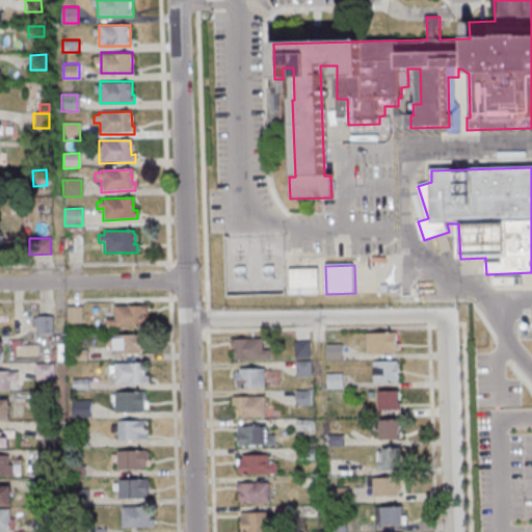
[(291,295),(290,270),(319,269),(320,294),(291,295)]
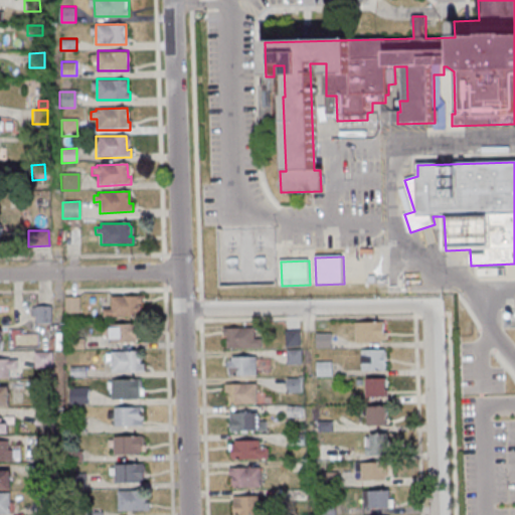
[(101,311),(101,318),(137,317),(137,306),(141,306),(140,296),(108,297),(108,311),(101,311)]
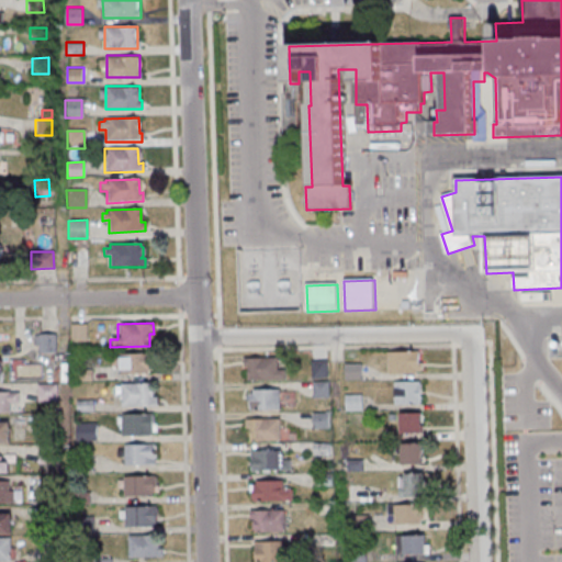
[(68,325),(69,343),(85,343),(85,325),(68,325)]
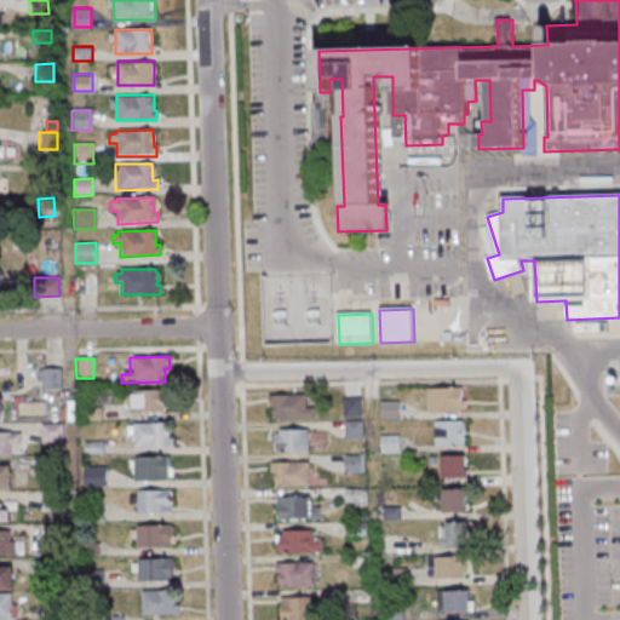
[(35,371),(40,371),(40,369),(59,369),(61,390),(40,391),(40,382),(35,382),(35,371)]
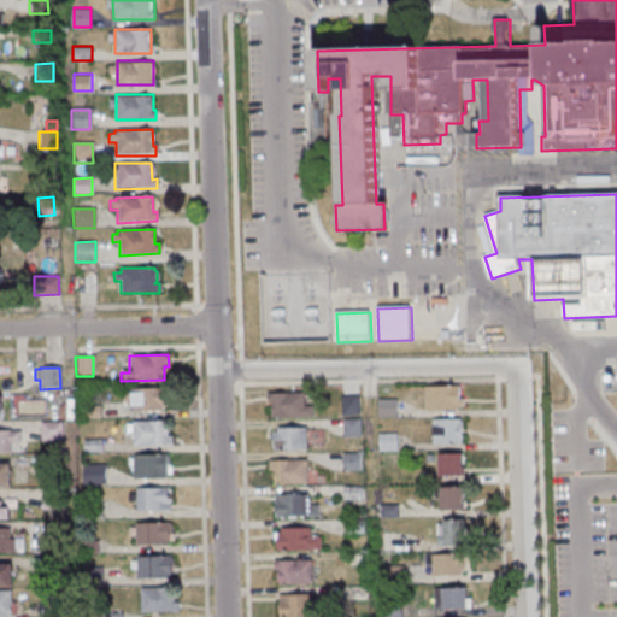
[(422,387),(423,412),(454,411),(454,409),(462,407),(462,399),(457,399),(457,387),(422,387)]
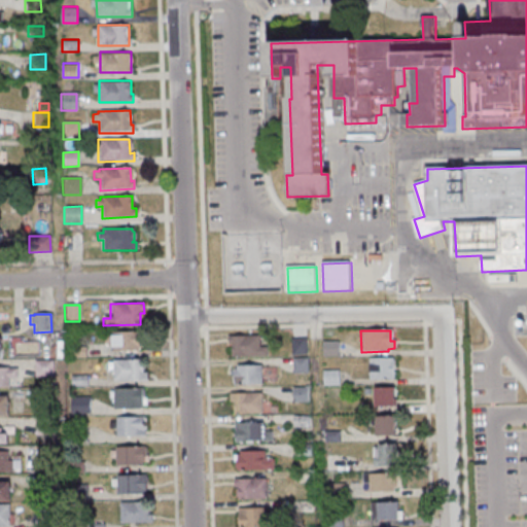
[(110,336),(110,332),(140,332),(141,349),(137,349),(137,352),(109,352),(109,345),(102,346),(102,336),(110,336)]
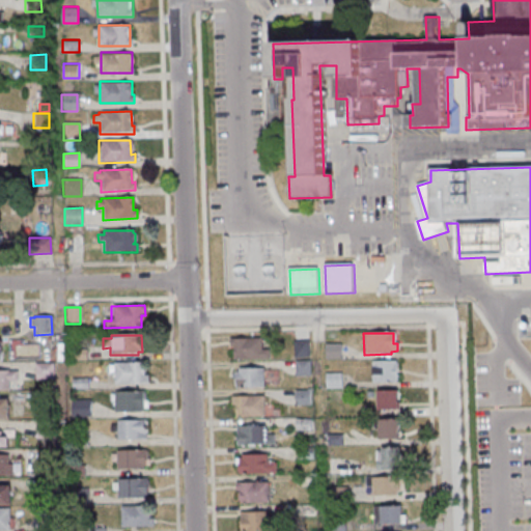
[(227,339),(228,347),(231,347),(231,360),(268,360),(268,350),(260,350),(259,338),(227,339)]
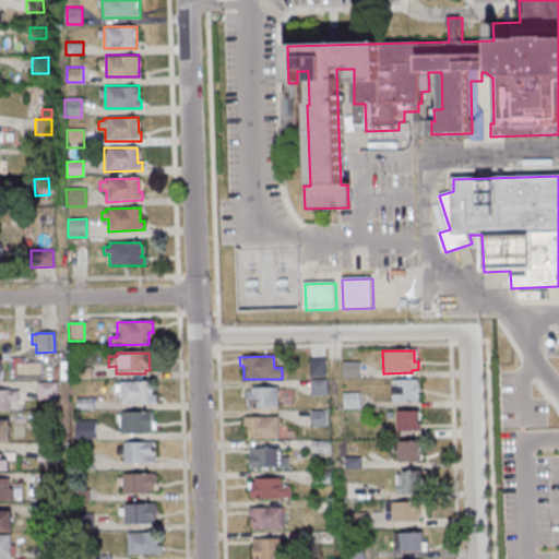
[(323,359),(324,377),(308,377),(307,359),(323,359)]
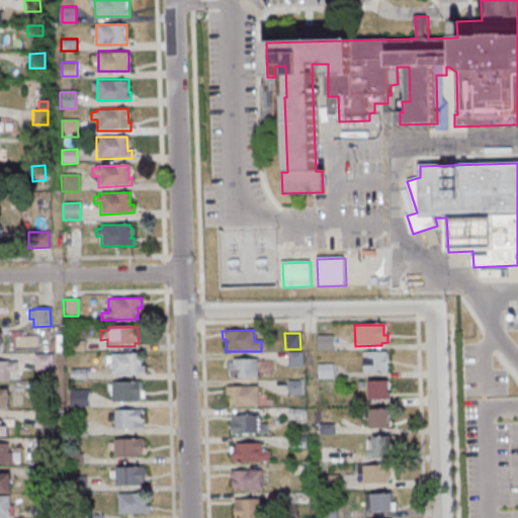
[(315,336),(316,350),(331,350),(331,336),(315,336)]
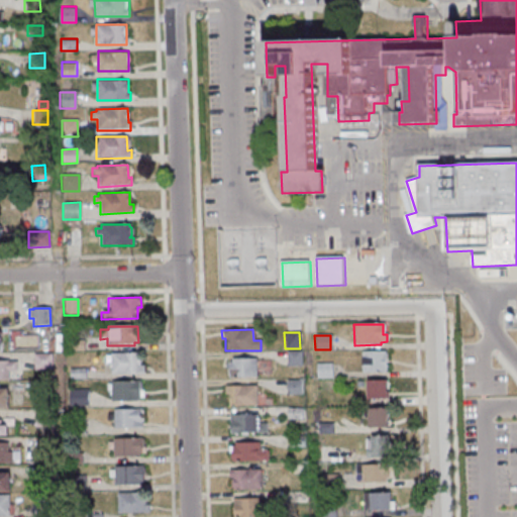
[(68,340),(68,351),(84,350),(83,340),(68,340)]
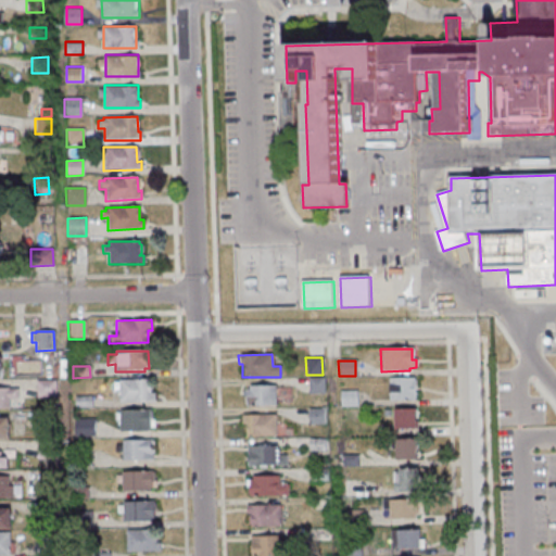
[(306,378),(307,394),(323,394),(323,378),(306,378)]
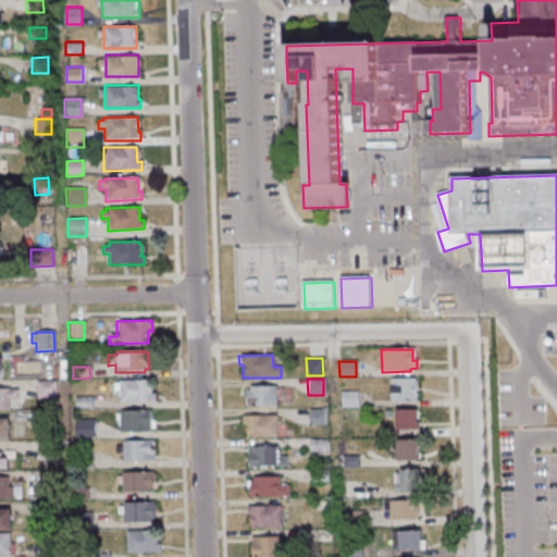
[(388,379),(388,401),(413,401),(413,379),(388,379)]
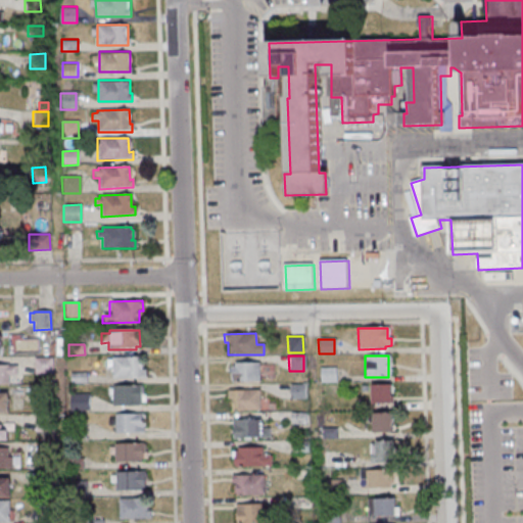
[(110,358),(110,361),(105,361),(105,369),(110,369),(110,379),(145,379),(144,370),(141,370),(140,358),(110,358)]
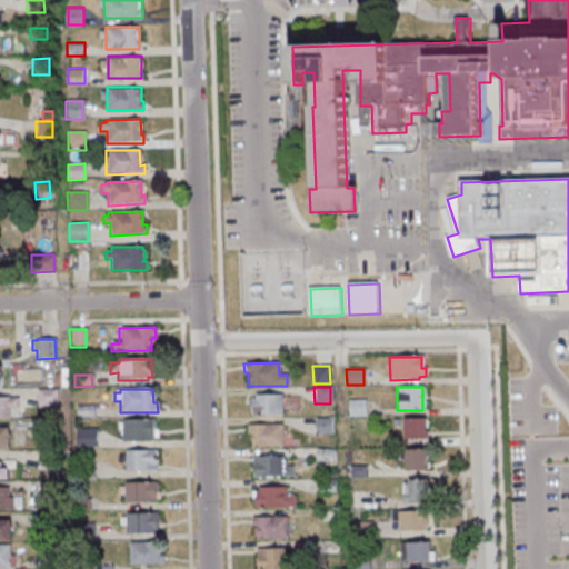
[(36,390),(36,408),(57,407),(56,390),(36,390)]
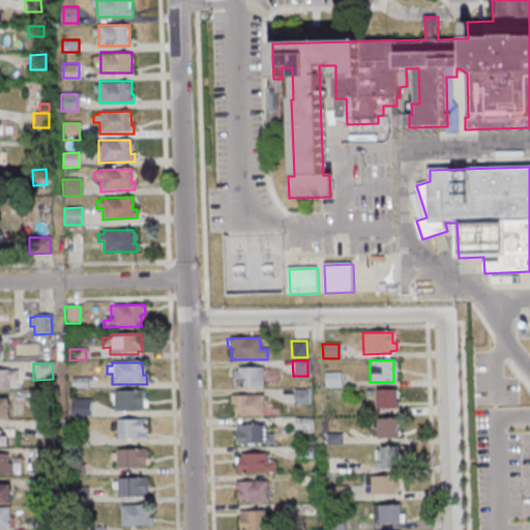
[(236,369),(236,372),(233,372),(233,378),(232,379),(232,386),(234,387),(234,388),(262,387),(262,367),(236,369)]
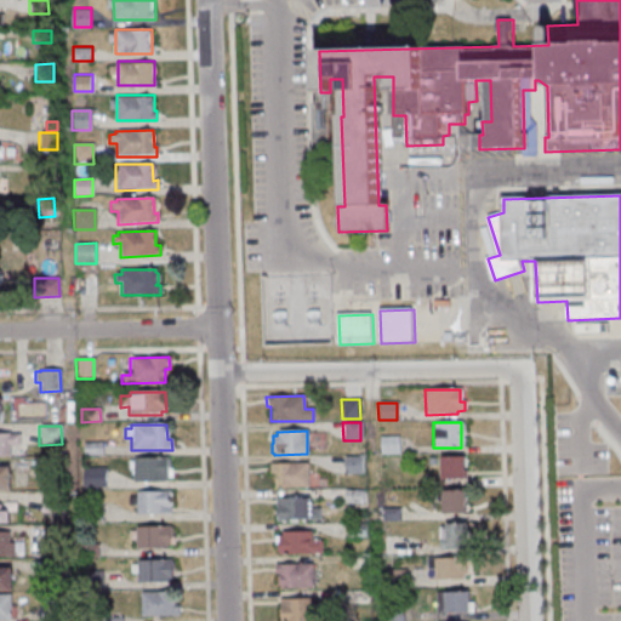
[(0,434),(10,434),(10,436),(20,436),(20,446),(10,446),(10,457),(0,457),(0,434)]
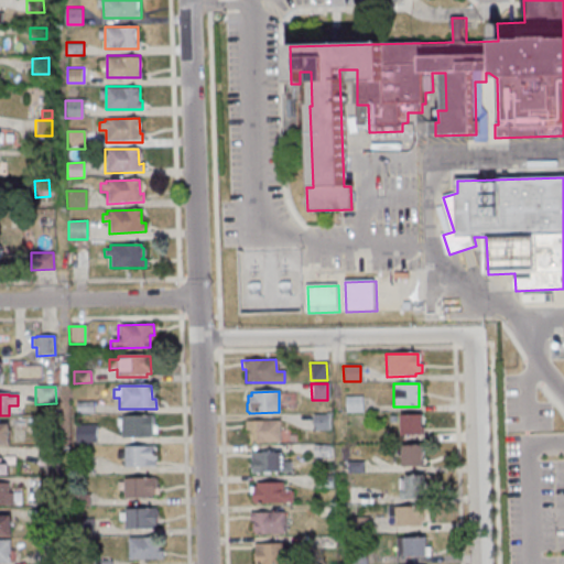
[(360,397),(361,412),(345,413),(344,397),(360,397)]
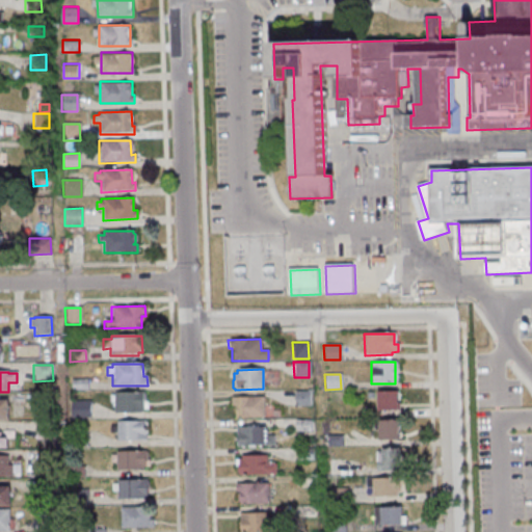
[(86,379),(87,390),(71,391),(70,379),(86,379)]
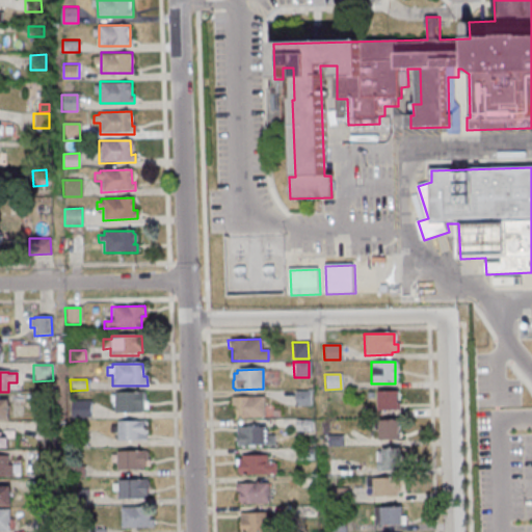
[(112,393),(113,414),(139,413),(139,409),(143,409),(142,392),(112,393)]
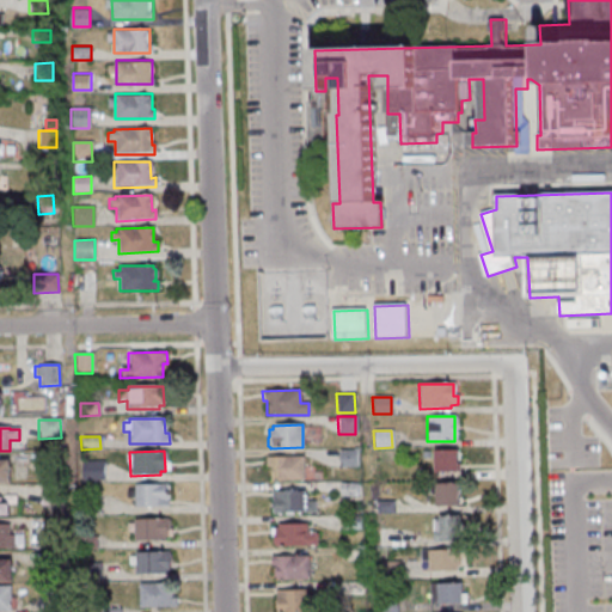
[(338,451),(338,469),(355,467),(355,451),(338,451)]
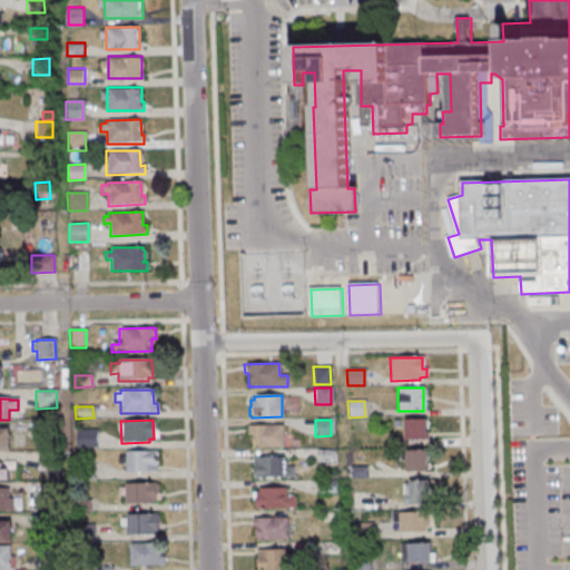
[(40,421),(41,440),(56,439),(55,421),(40,421)]
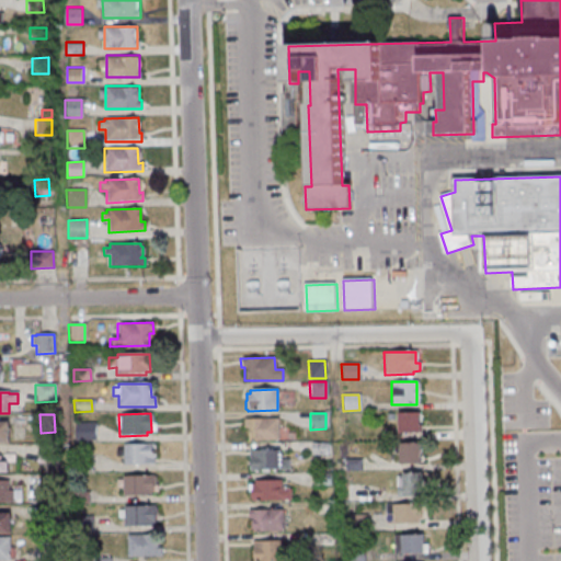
[(396,414),(396,434),(418,434),(418,414),(396,414)]
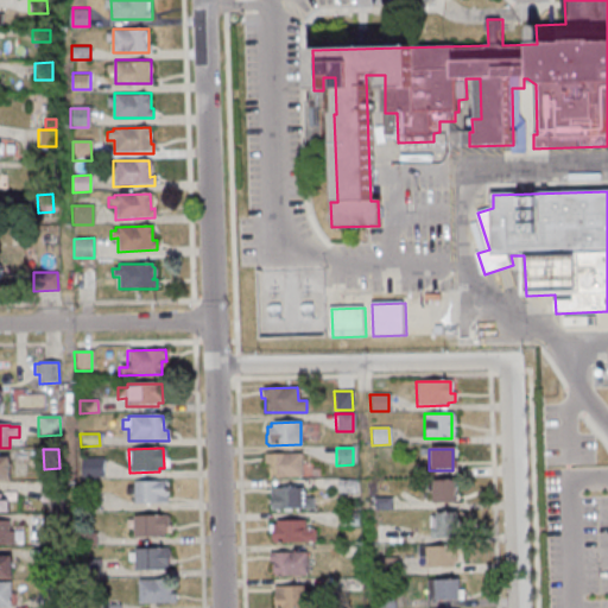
[(263,455),(299,454),(299,479),(267,479),(267,464),(263,464),(263,455)]
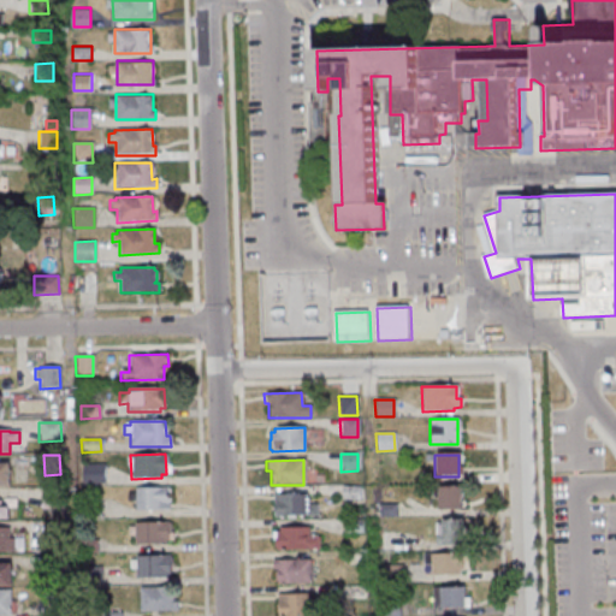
[(12,461),(0,461),(0,485),(12,485),(12,461)]
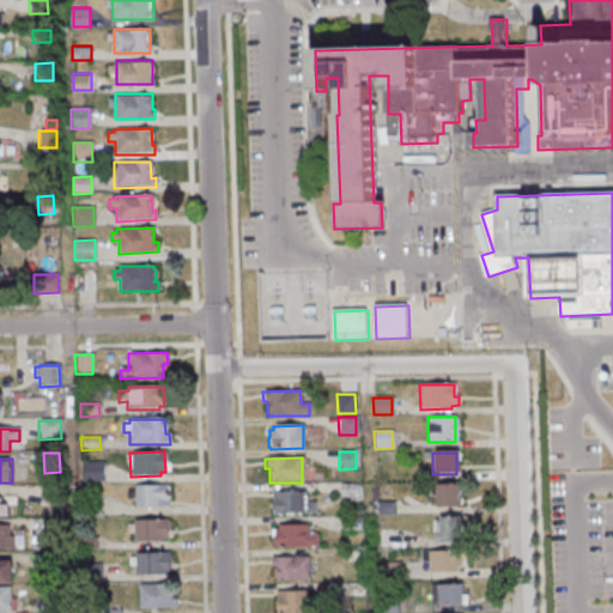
[(103,461),(104,480),(82,481),(82,462),(103,461)]
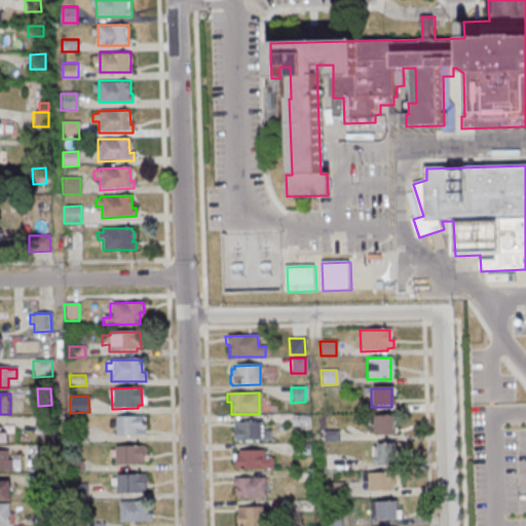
[(291,415),(291,427),(306,426),(306,415),(291,415)]
